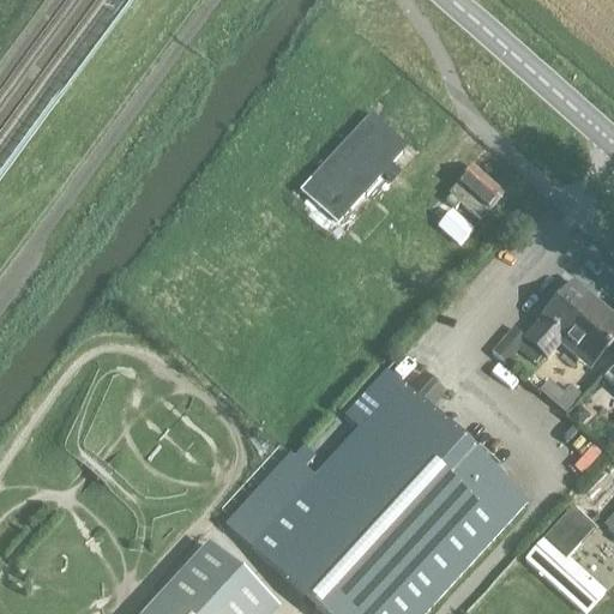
[(371,115),(301,192),(337,223),(405,146),(371,115)]
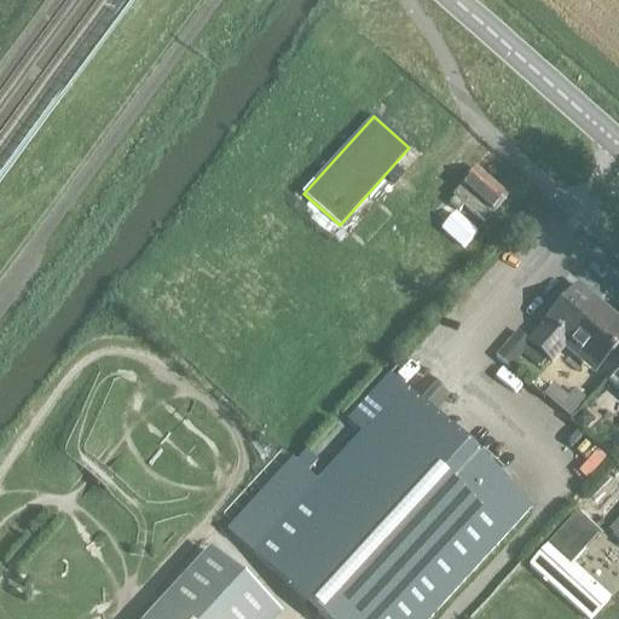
[(479,174),(455,201),(484,227),(508,201),(479,174)]
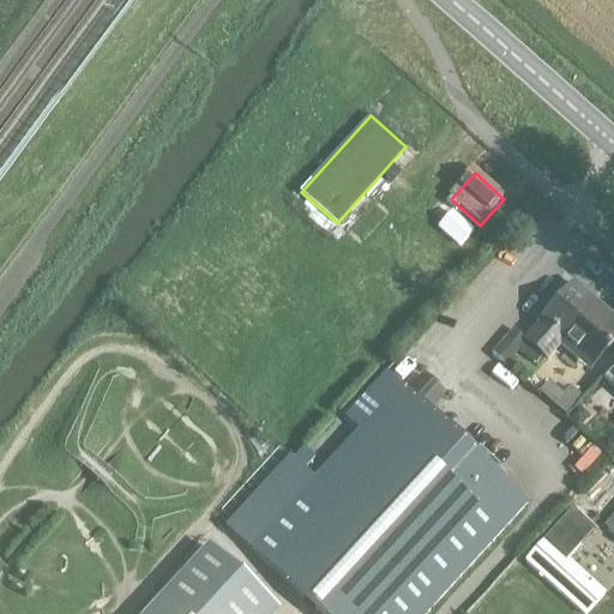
[(453,209),(438,226),(461,246),(475,229),(453,209)]
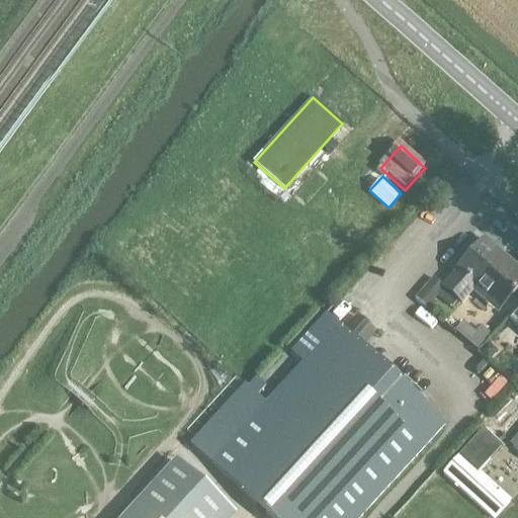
[(512,296),(517,289),(517,271),(508,263),(505,266),(481,245),(457,271),(458,272),(444,288),(461,304),(476,287),(496,306),(508,292),(512,296)]
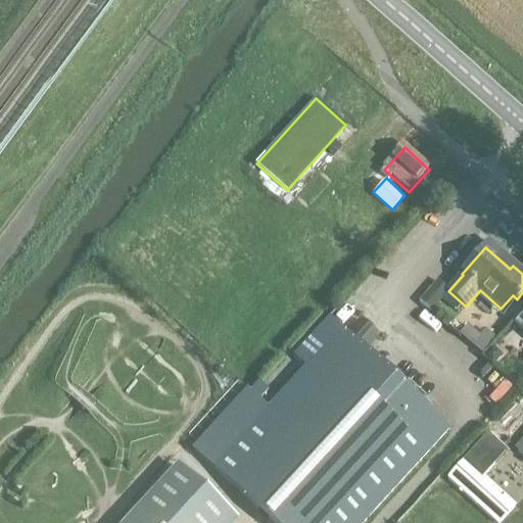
[(522,314),(513,325),(522,334),(522,314)]
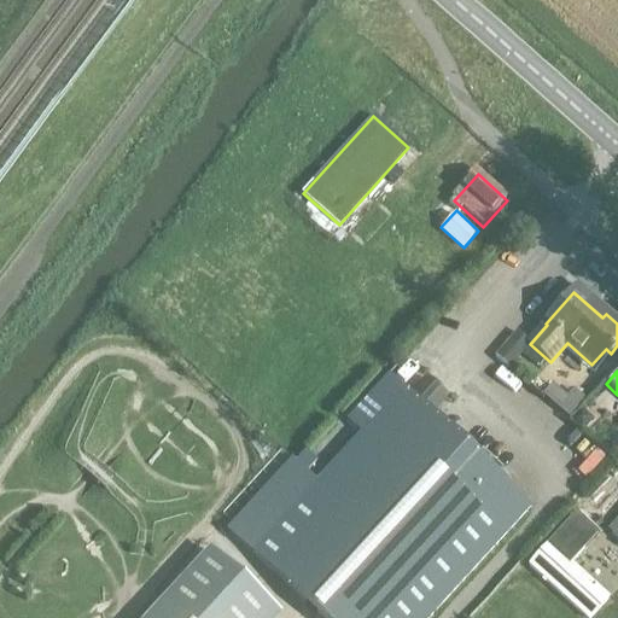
[(435,409),(448,395),(430,377),(415,391),(435,409)]
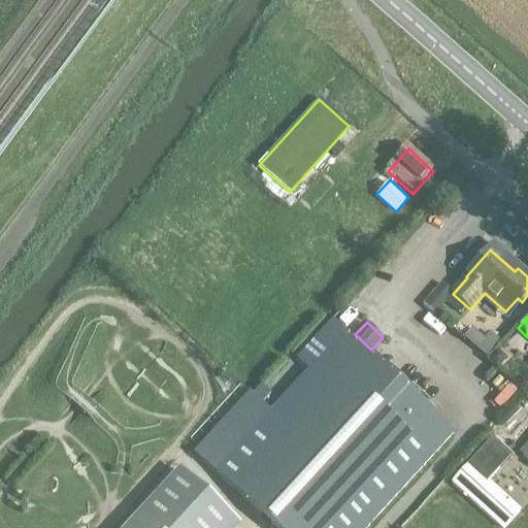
[(344,333),(215,474),(272,527),(376,527),(459,439),(344,333)]
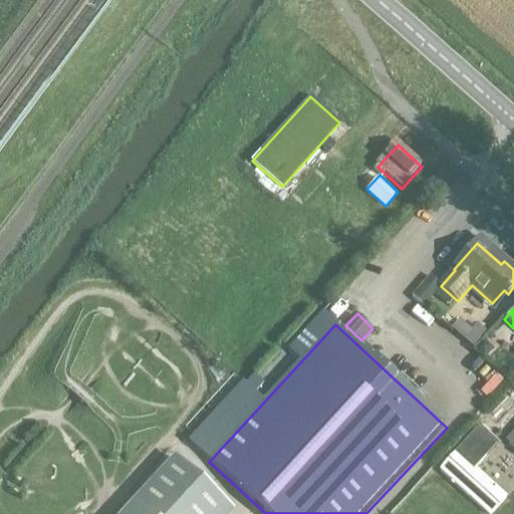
[(244,384),(197,435),(214,451),(261,401),(244,384)]
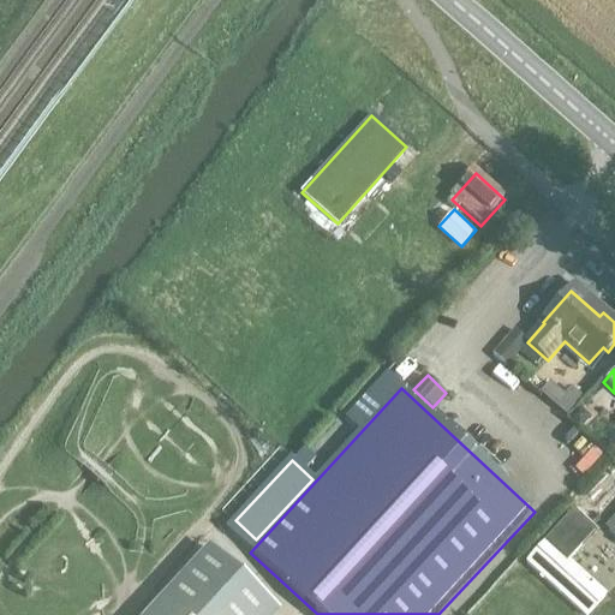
[(586,614),(587,614),(608,592),(571,557),(597,529),(574,507),(526,559),(586,614)]
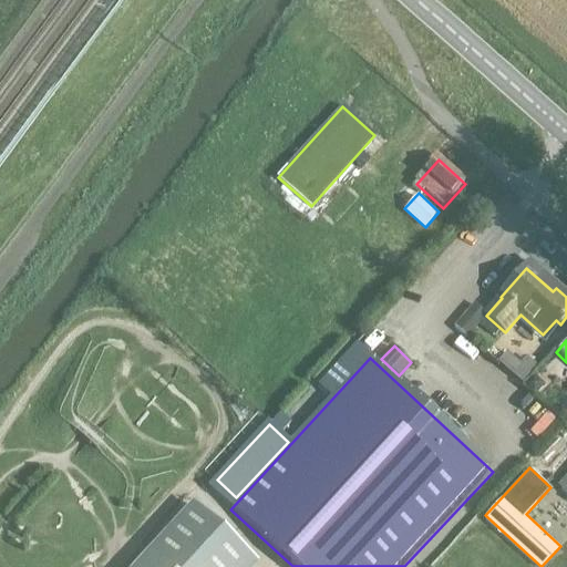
[(192,506),(135,566),(245,566),(251,560),(192,506)]
